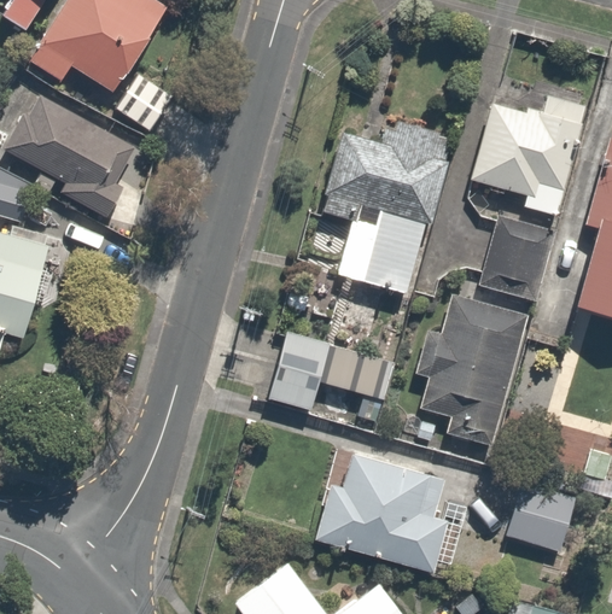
[(0,13),(28,30),(45,0),(7,0),(0,13)]
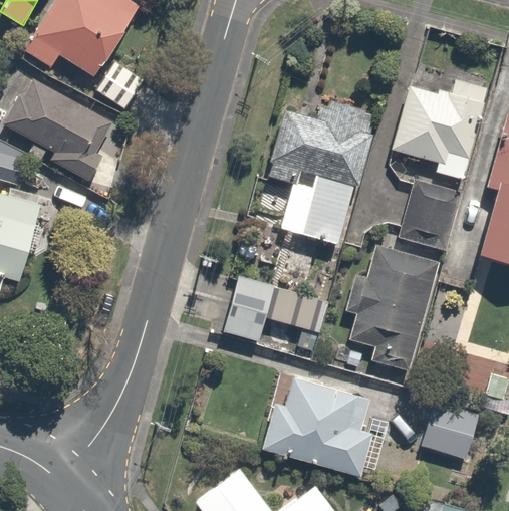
[(141,0),(52,0),(23,50),(50,66),(58,52),(97,74),(141,0)]
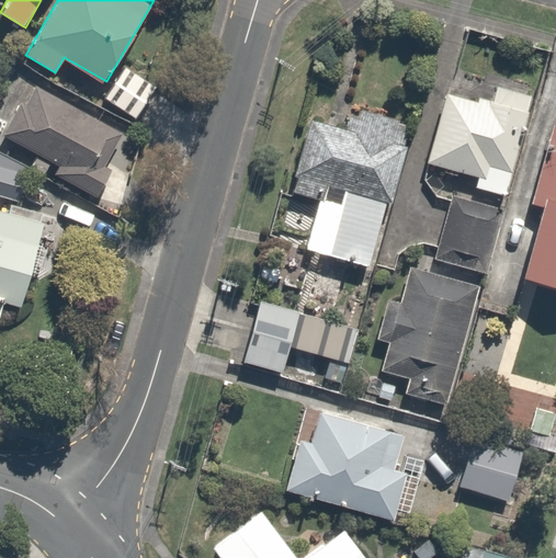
[(160,88),(127,64),(103,97),(136,121),(160,88)]
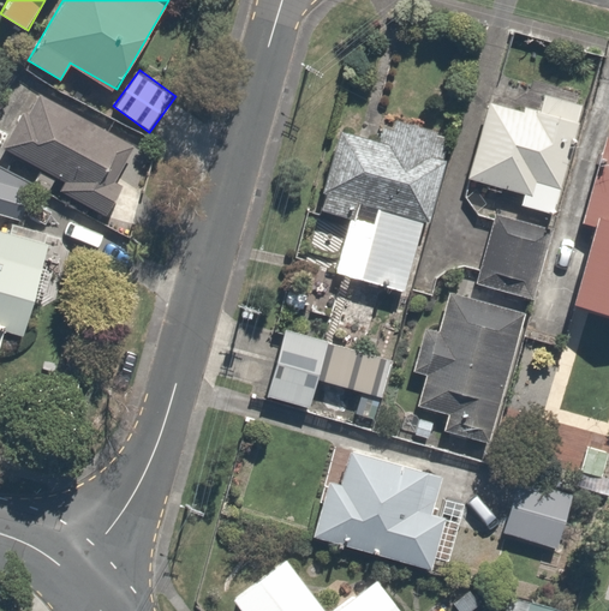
[(139,144),(34,94),(6,153),(66,181),(64,186),(109,208),(139,144)]
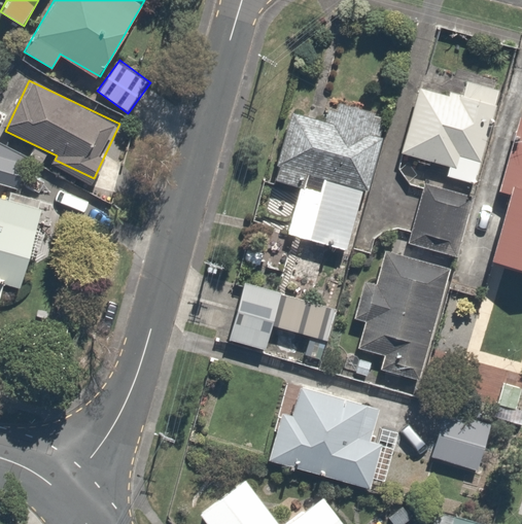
[(477,185),(483,161),(501,90),(468,81),(464,95),(451,91),(449,97),(420,89),(404,152),(447,163),(444,176),(477,185)]
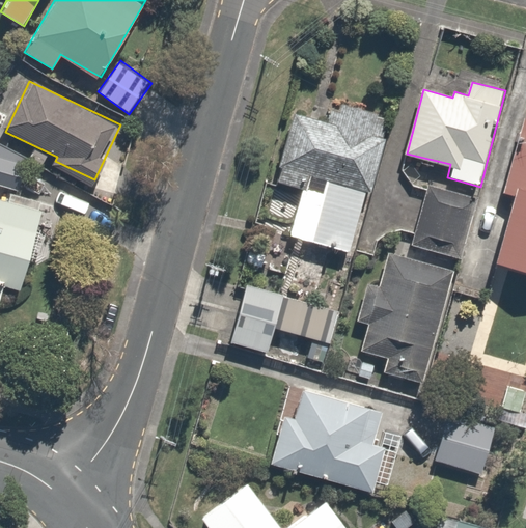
[(390,113),(340,100),(334,123),(293,113),(275,182),(301,188),(288,237),(354,254),(390,113)]
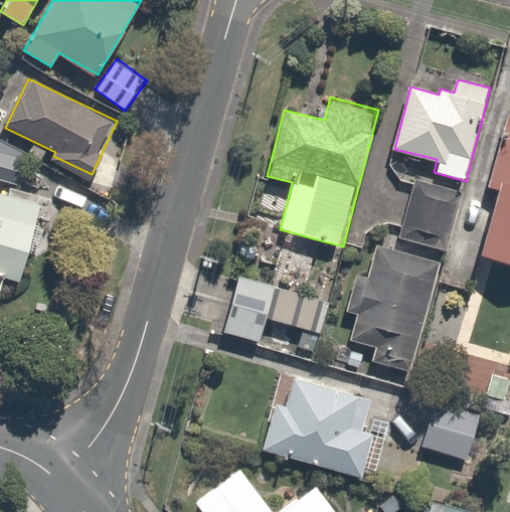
[(509,138),(501,136),(487,186),(495,189),(478,249),(509,259),(509,138)]
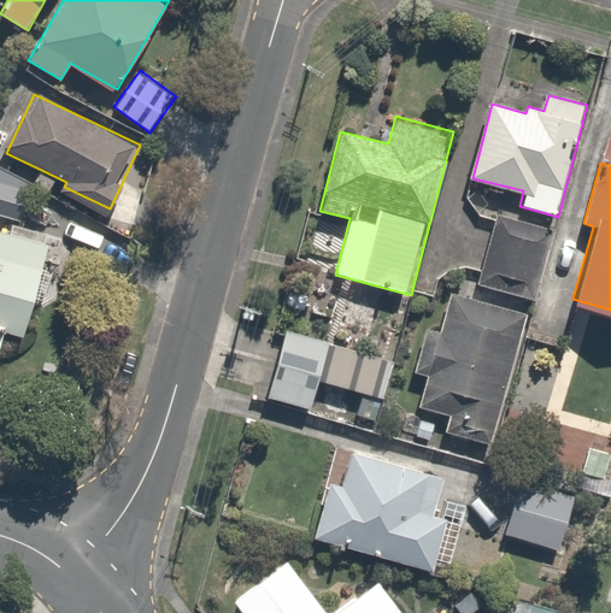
[(31,175),(0,168),(0,216),(21,222),(31,175)]
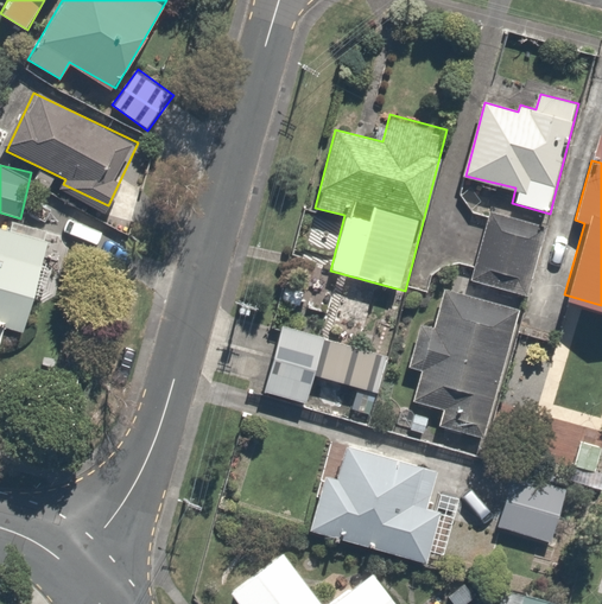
[(528,296),(547,226),(490,210),(471,279),(528,296)]
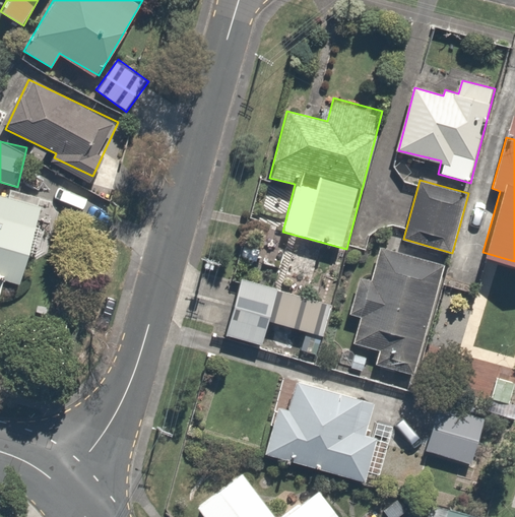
[(0,191),(0,295),(3,281),(19,285),(40,201),(0,191)]
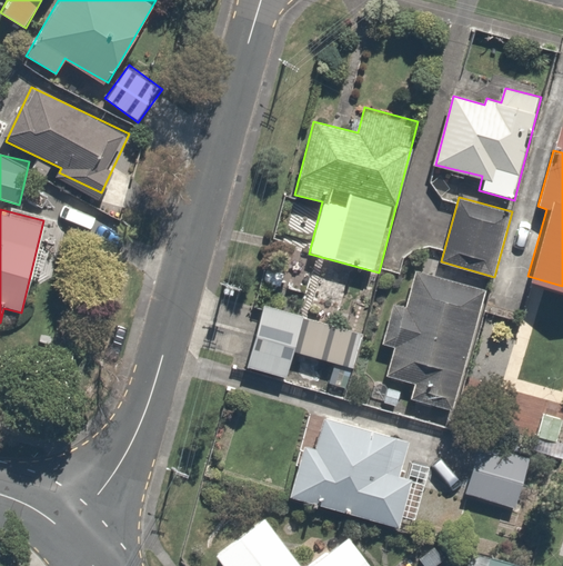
[(410,304),(395,299),(381,344),(395,348),(386,376),(413,385),(408,399),(449,413),(488,290),(420,269),(410,304)]
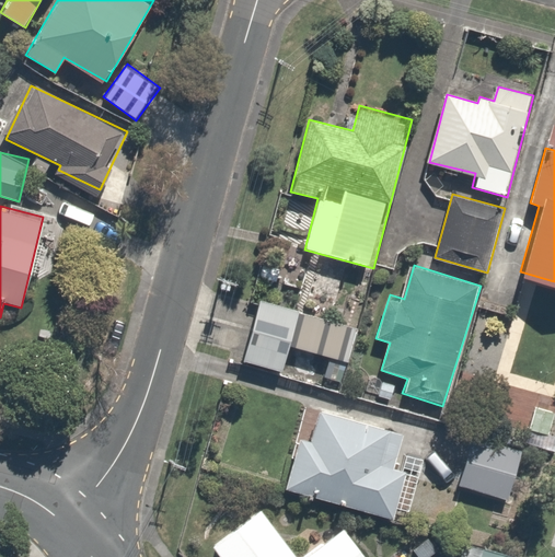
[(299,314),(300,311),(259,301),(245,360),(286,370),(291,345),(299,314)]
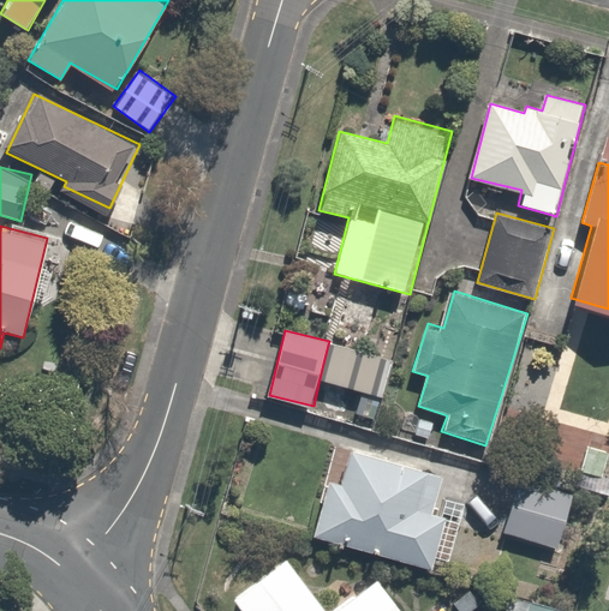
[(394,361),(328,345),(320,378),(387,394),(394,361)]
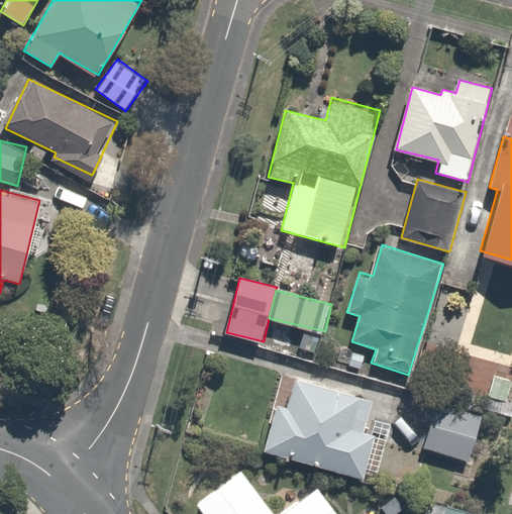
[(375,399),(295,377),(287,407),(276,404),(263,450),(367,480),(379,438),(365,434),(375,399)]
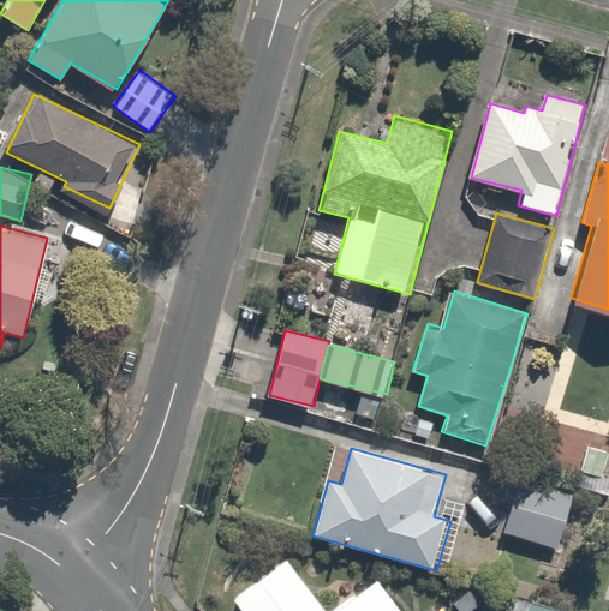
[(573,496),(517,480),(501,534),(556,550),(573,496)]
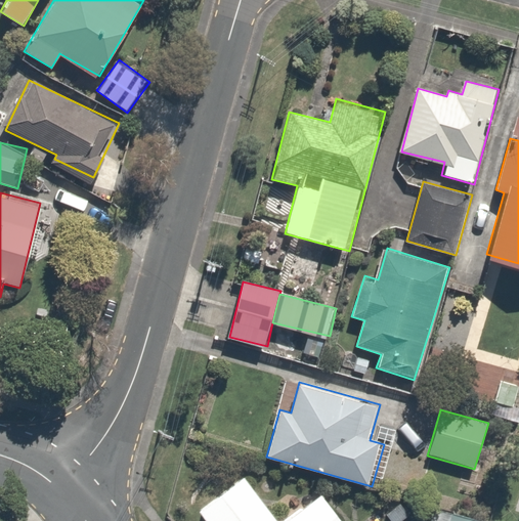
[(343,520),(321,493),(287,520),(343,520)]
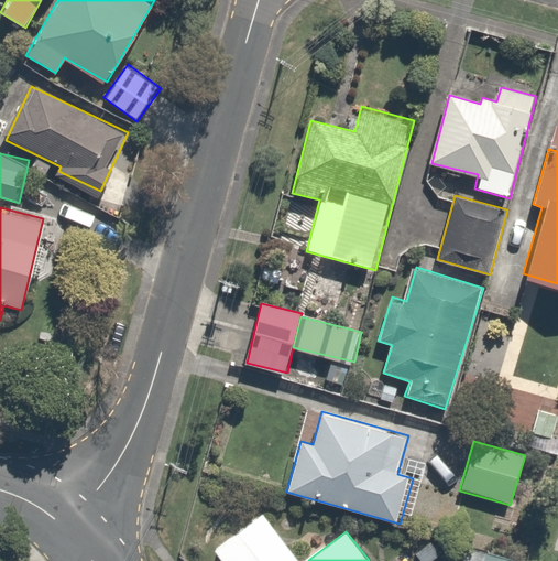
[(524,560),(524,558),(480,550),(478,560),(524,560)]
